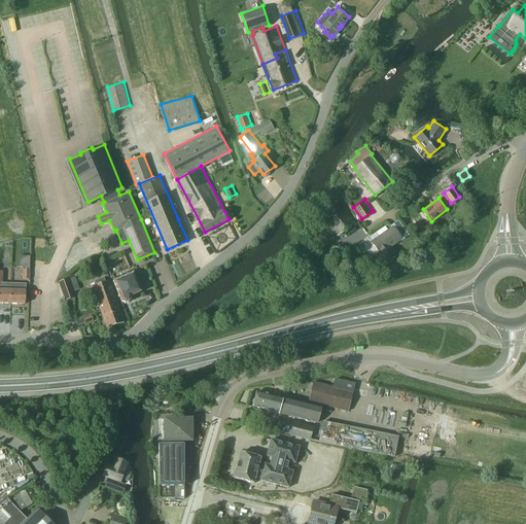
[(338,234),(355,222),(339,200),(322,211),(338,234)]
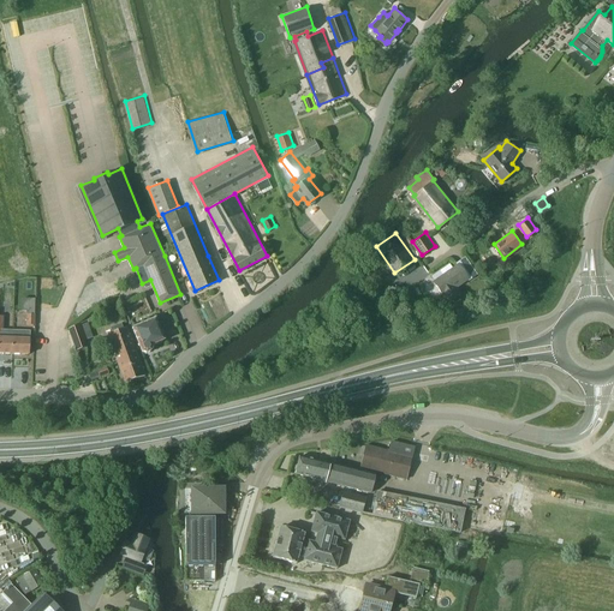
[(435,281),(448,300),(459,292),(455,285),(468,276),(459,264),(454,268),(451,262),(441,269),(445,274),(435,281)]
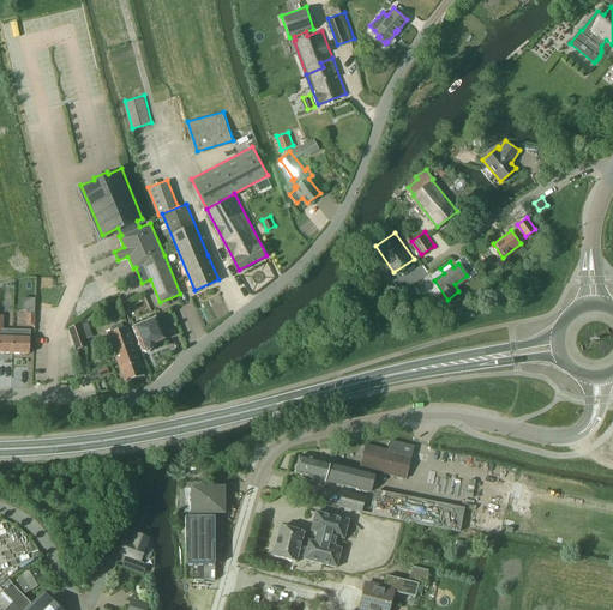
[(164,338),(156,316),(133,326),(143,349),(146,350),(151,349),(152,345),(151,343),(164,338)]
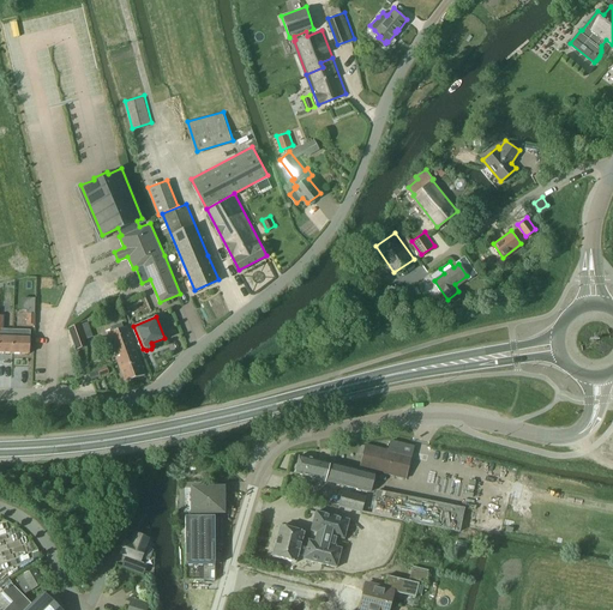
[(108,332),(118,360),(125,380),(145,372),(127,325),(124,326),(121,321),(110,325),(113,331),(108,332)]
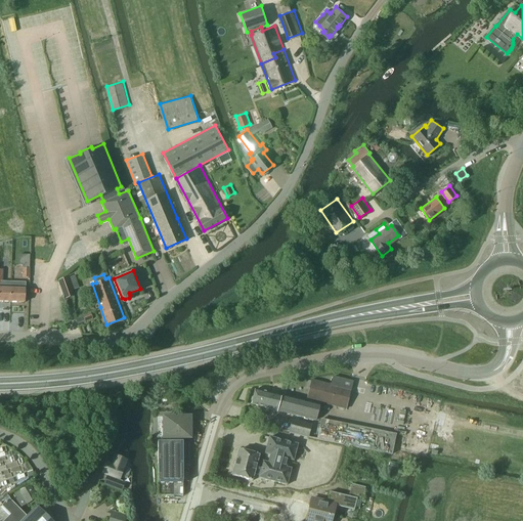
[(58,278),(63,293),(66,297),(75,294),(74,290),(69,275),(58,278)]
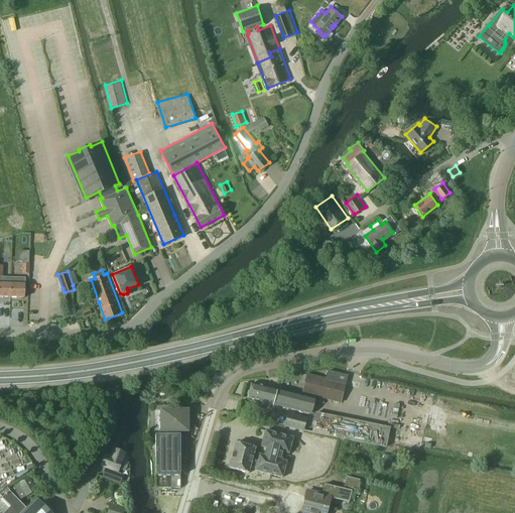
[(0,294),(11,294),(11,282),(0,281),(0,294)]
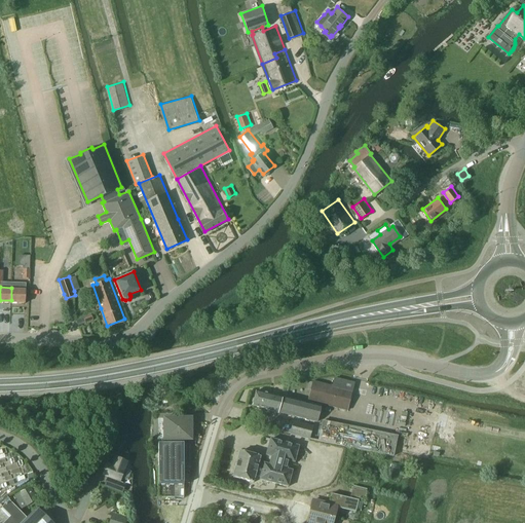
[(26,288),(11,288),(11,300),(25,301),(26,288)]
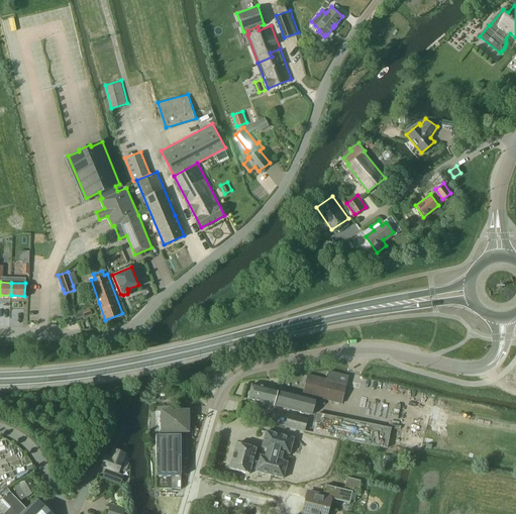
[(82,309),(84,315),(92,312),(90,306),(82,309)]
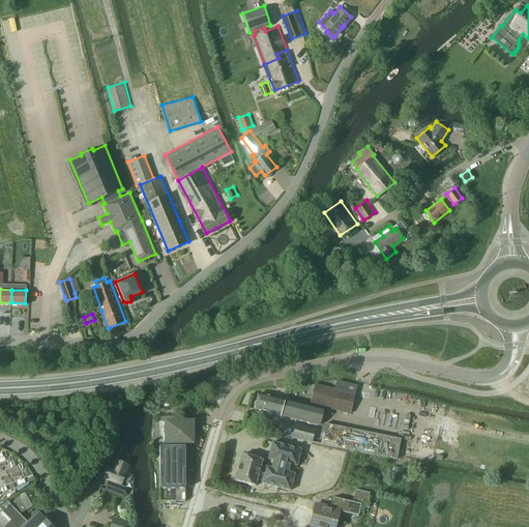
[(324,405),(350,411),(357,384),(338,379),(335,386),(316,381),(311,403),(324,406),(324,405)]
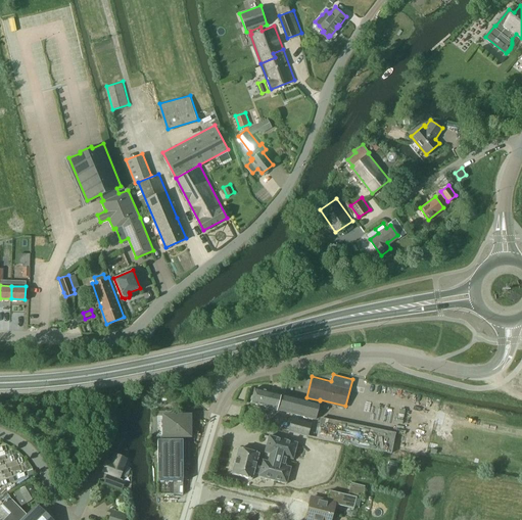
[(253,394),(251,400),(269,406),(269,407),(277,409),(281,392),(273,390),(273,391),(254,386),(253,394)]
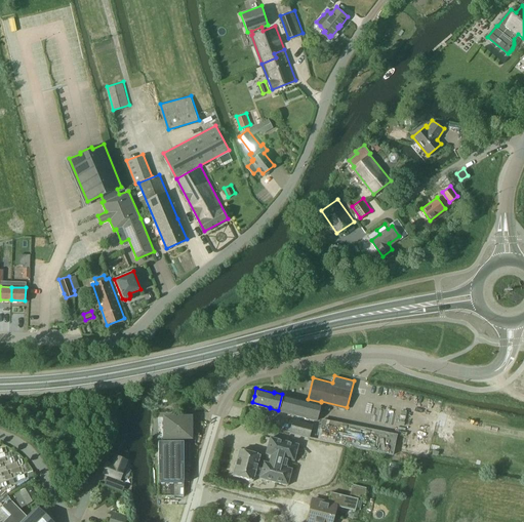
[(280,402),(278,410),(294,413),(317,419),(321,402),(308,399),(308,400),(282,394),(280,402)]
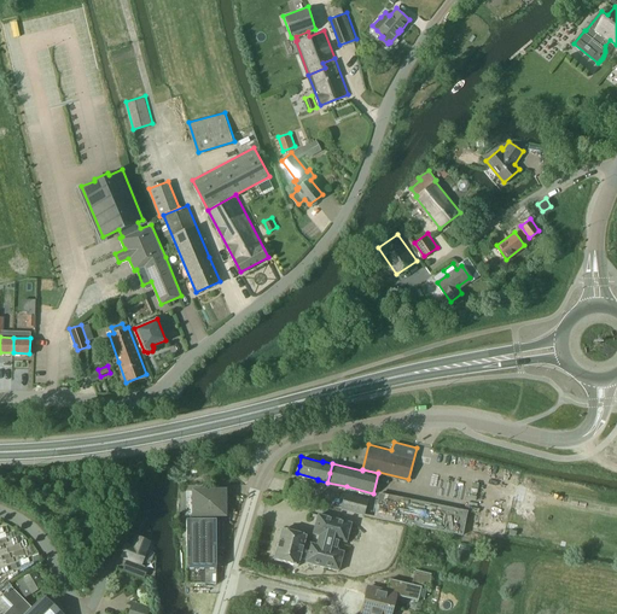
[(302,481),(291,479),(289,489),(300,491),(302,481)]
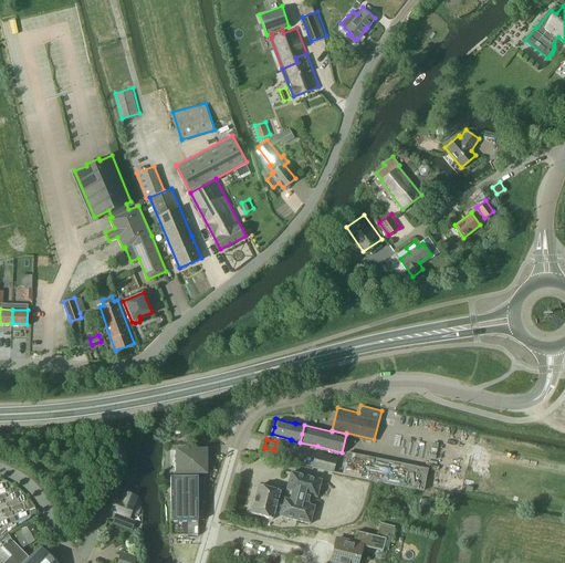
[(170,475),(171,533),(198,533),(198,500),(207,500),(207,475),(197,475),(197,470),(206,470),(206,450),(170,450),(170,465),(170,473),(176,473),(176,475),(170,475)]
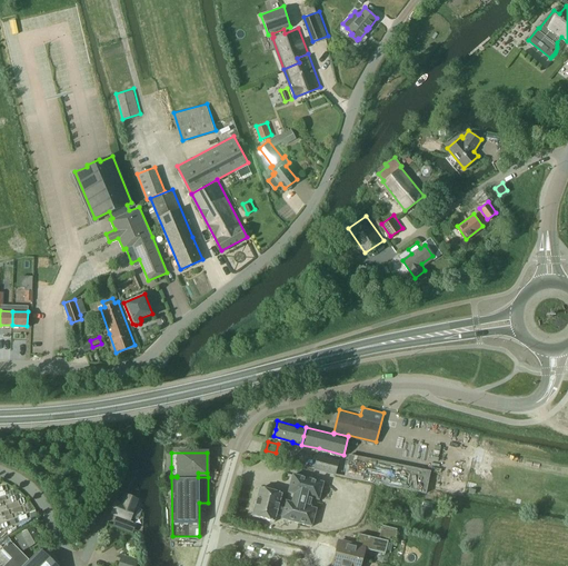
[(314,467),(336,473),(339,458),(317,453),(314,467)]
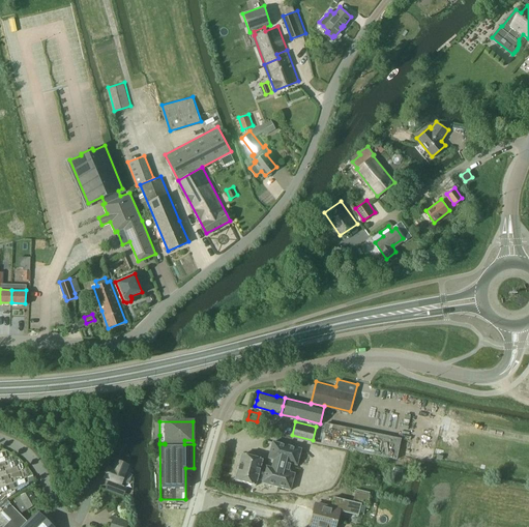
[(325,421),(321,442),(397,458),(401,437),(325,421)]
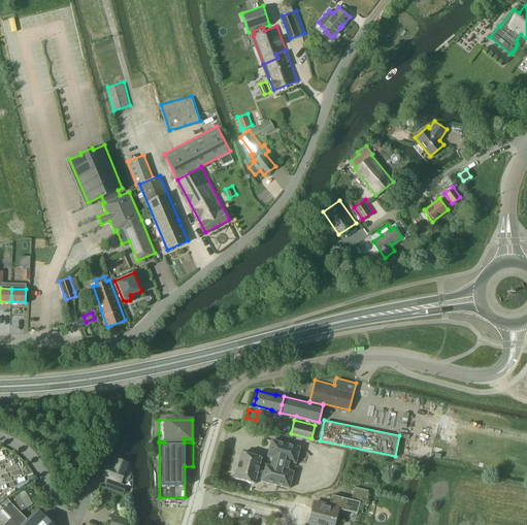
[(259,467),(262,457),(241,451),(234,477),(255,482),(257,474),(262,476),(261,479),(290,486),(294,469),(289,468),(291,461),(296,462),(300,446),(271,438),(267,455),(273,456),(271,464),(265,462),(264,468),(259,467)]
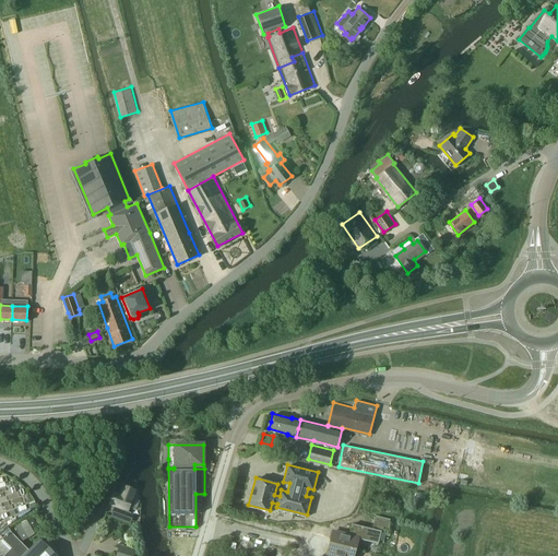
[(134,497),(137,489),(123,484),(120,492),(115,489),(109,503),(116,505),(111,515),(128,520),(131,512),(131,511),(129,510),(130,505),(137,508),(140,499),(134,497)]
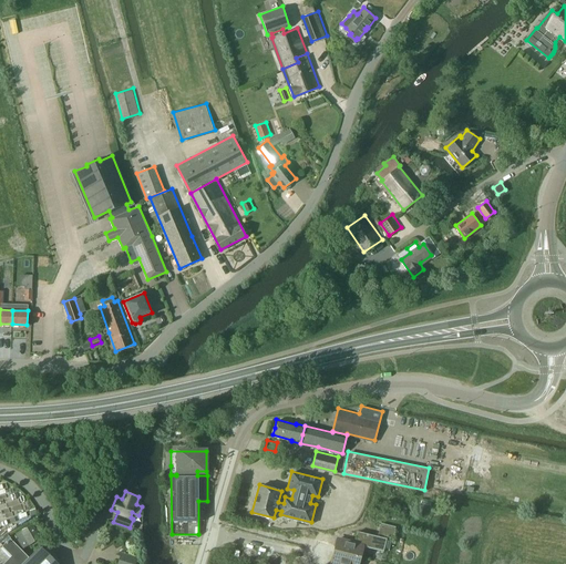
[(379,533),(394,536),(397,527),(395,526),(397,525),(382,521),(381,523),(379,533)]
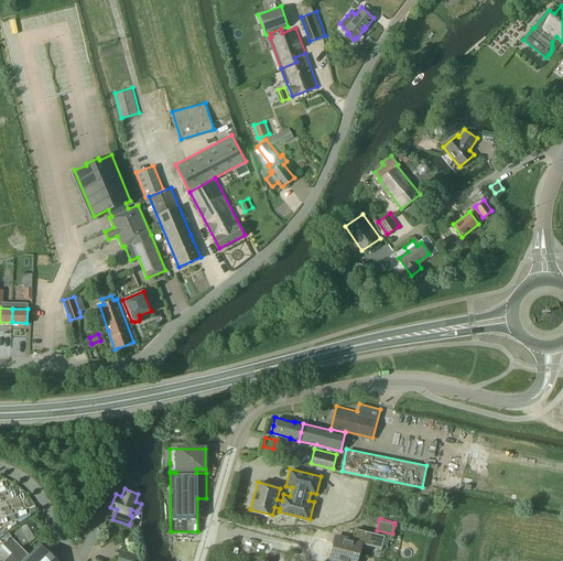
[(14,530),(15,532),(23,545),(42,533),(33,520),(14,530)]
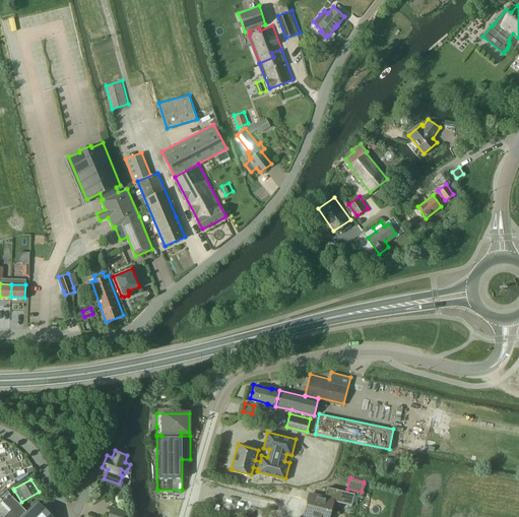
[(310,493),(308,499),(307,504),(300,502),(299,506),(306,508),(304,516),(310,516),(328,516),(333,499),(352,504),(355,493),(329,487),(326,497),(310,493)]
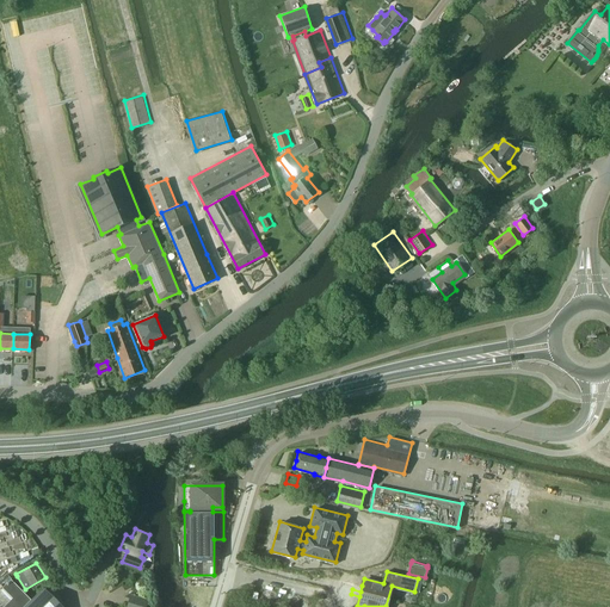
[(62,606),(43,588),(35,596),(32,599),(11,578),(2,587),(13,598),(23,606),(62,606)]
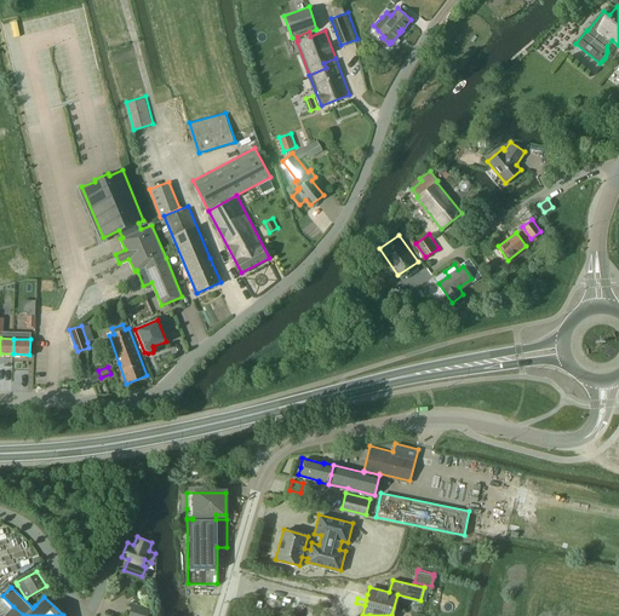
[(148,615),(150,606),(137,603),(132,615),(148,615)]
